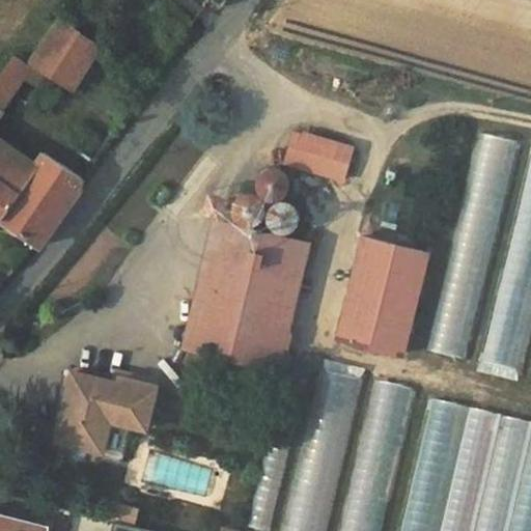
[(50,72),(74,88),(100,49),(60,19),(32,60),(34,61),(50,72)]
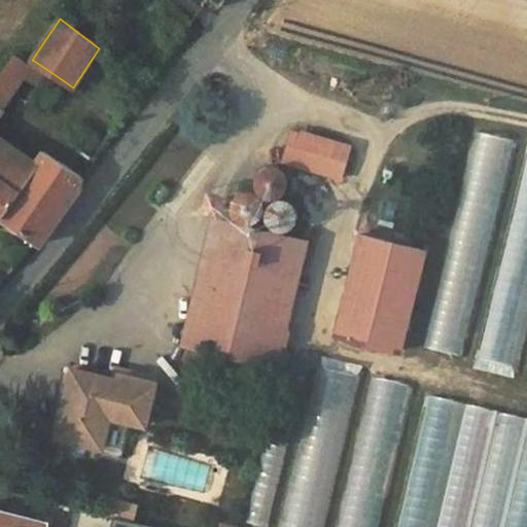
[(19,59),(24,62),(27,57),(22,53),(19,59)]
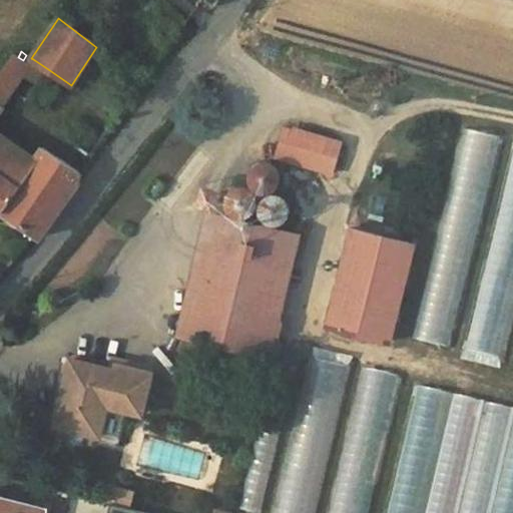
[(0,71),(0,100),(3,102),(24,73),(30,64),(23,60),(18,57),(13,54),(0,71)]
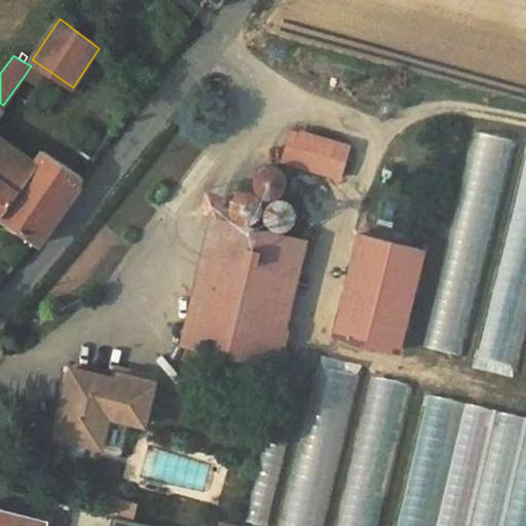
[(31,66),(25,75),(40,85),(49,71),(34,61),(31,66)]
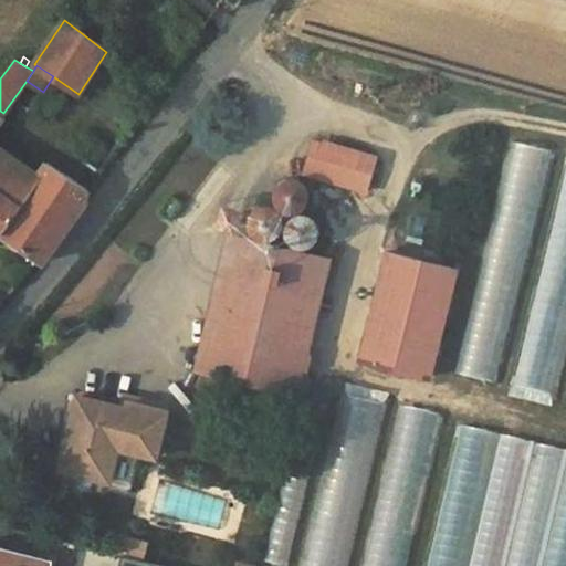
[(316,140),(307,174),(365,190),(375,157),(316,140)]
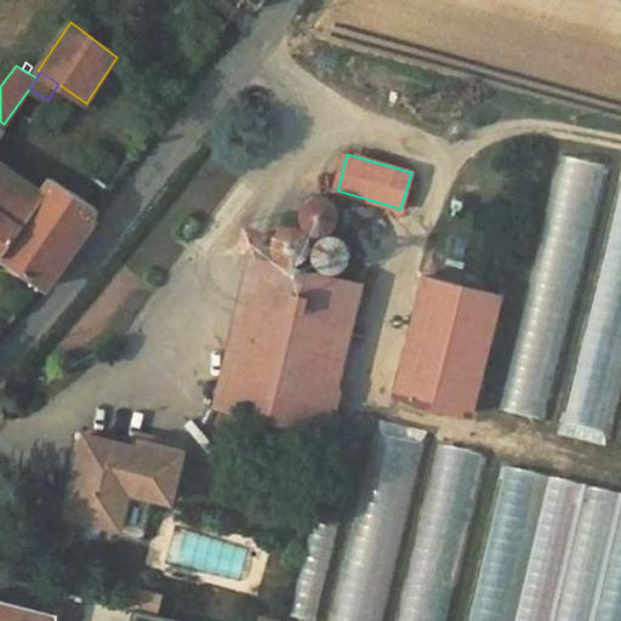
[(560,160),(559,188),(580,188),(580,201),(599,201),(602,161),(560,160)]
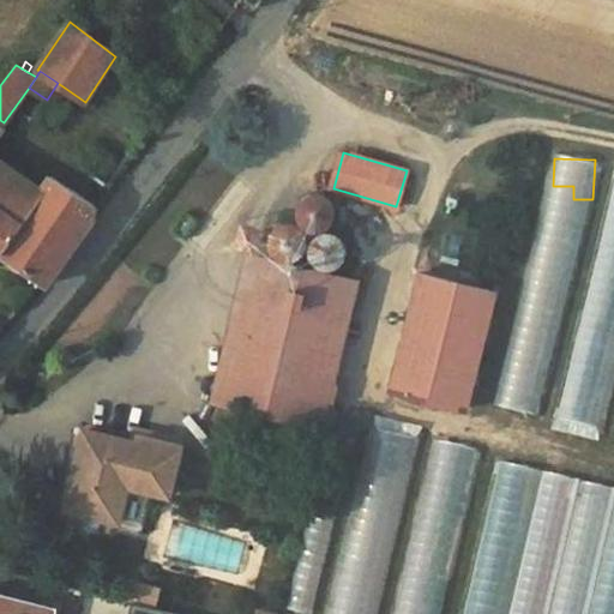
[(43,188),(0,160),(0,211),(18,224),(43,188)]
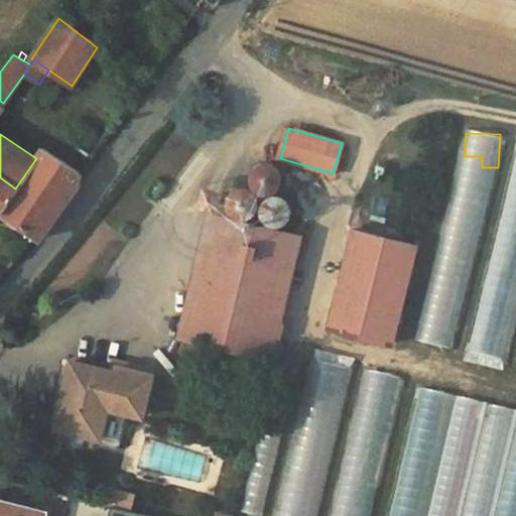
[(82,174),(42,148),(36,158),(15,188),(0,177),(0,212),(39,239),(80,183),(82,174)]
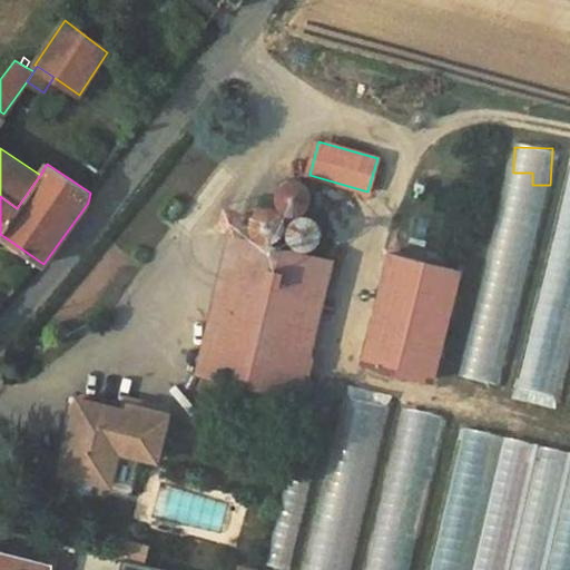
[(226,205),(216,227),(236,237),(247,216),(226,205)]
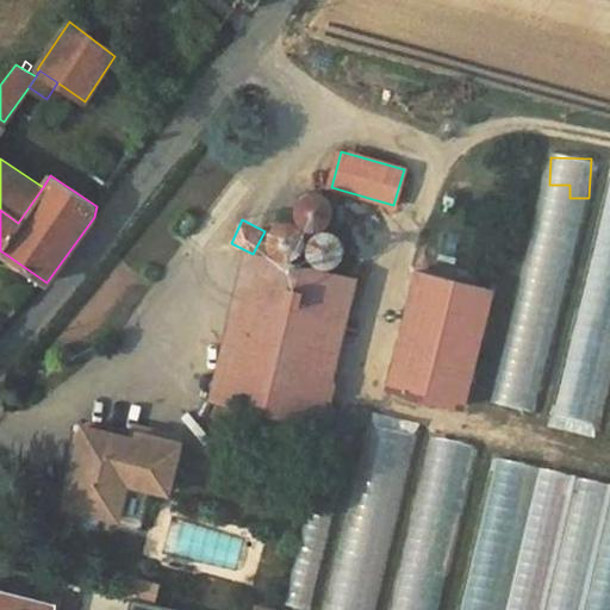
[(201,377),(197,394),(322,424),(355,281),(247,255),(216,380),(201,377)]
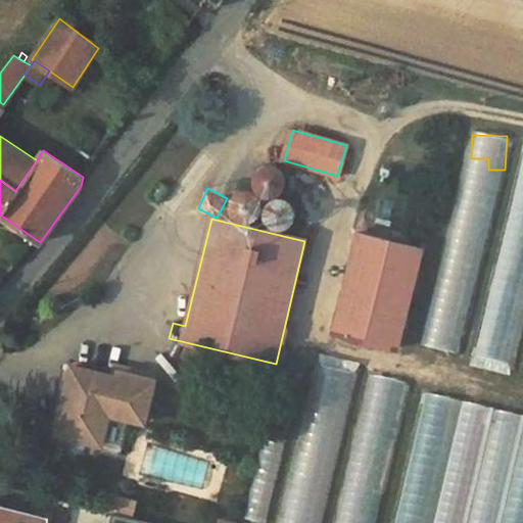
[(357,234),(333,334),(398,349),(422,250),(357,234)]
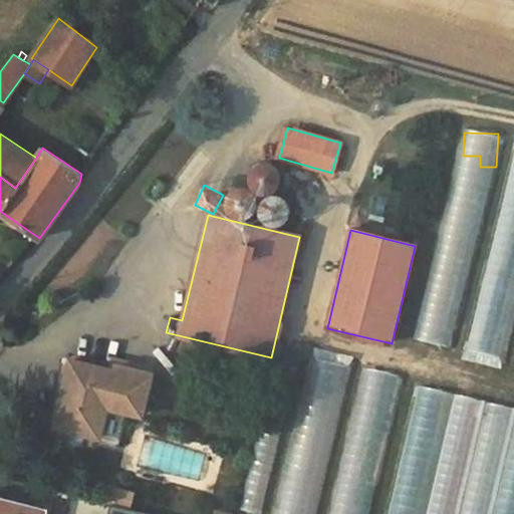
[(513,269),(488,264),(470,351),(503,358),(513,304),(513,269)]
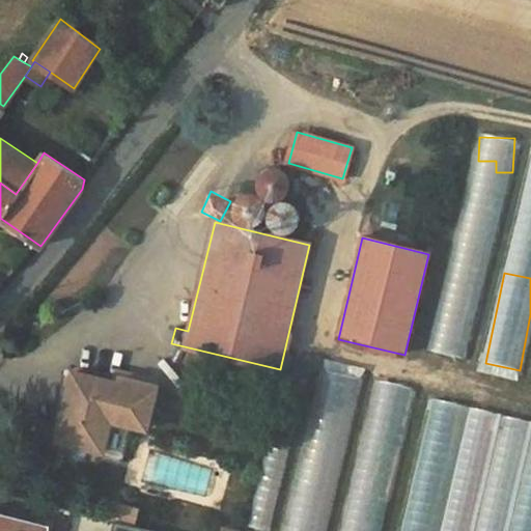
[(477,304),(441,297),(429,348),(465,357),(477,304)]
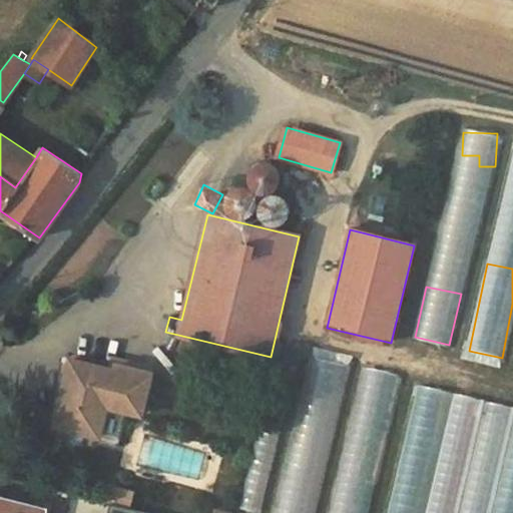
[(307,512),(347,366),(311,357),(274,512),(307,512)]
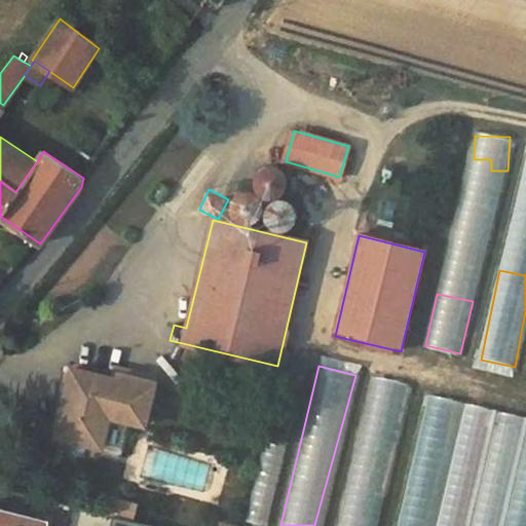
[(72,368),(55,437),(102,447),(122,452),(130,421),(145,424),(155,382),(119,374),(118,379),(72,368)]
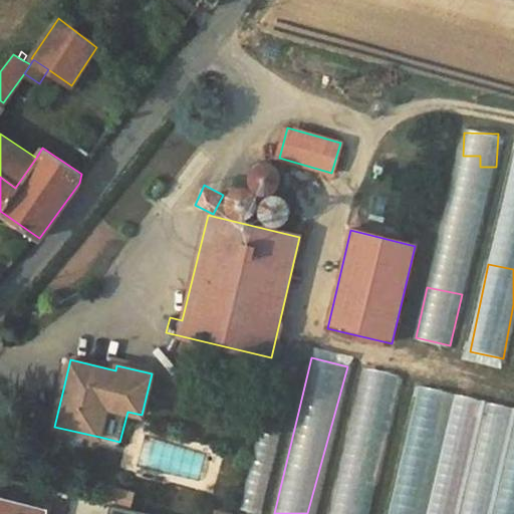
[(370,513),(399,374),(358,366),(328,513),(370,513)]
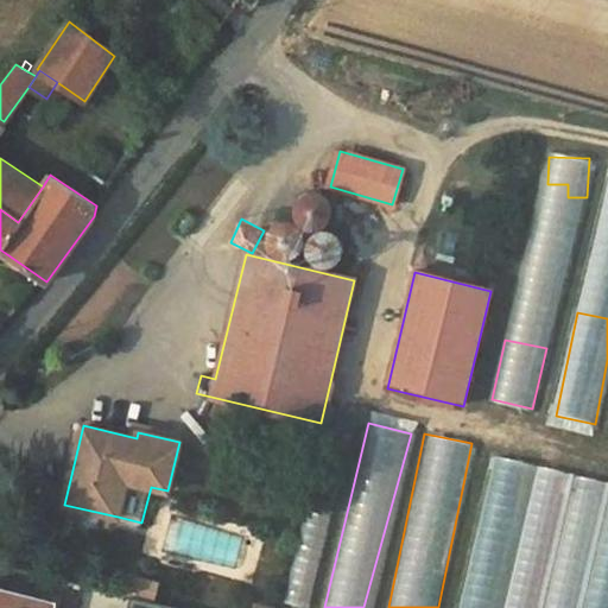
[(607,607),(607,481),(489,458),(458,607),(607,607)]
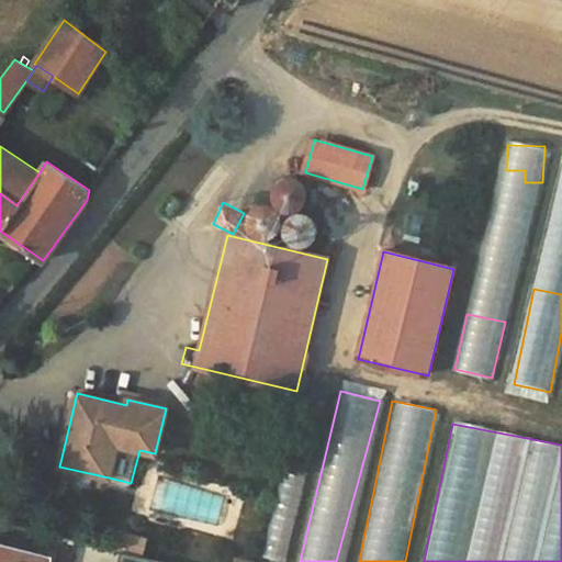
[(280,490),(263,555),(283,561),(300,494),(280,490)]
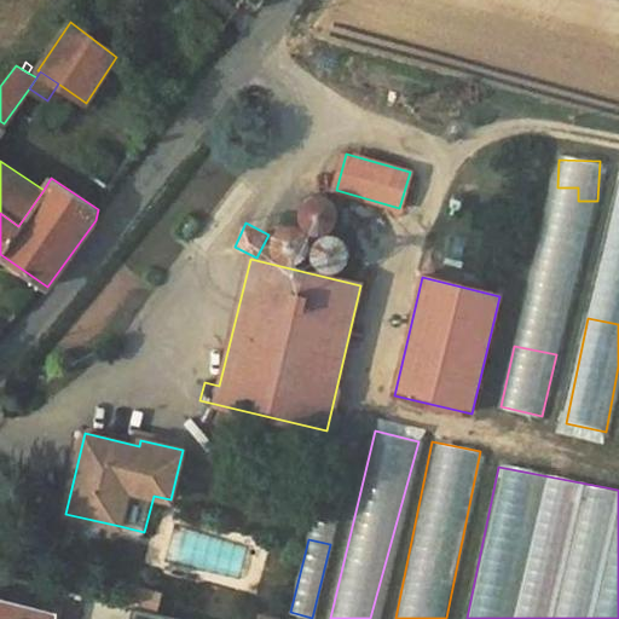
[(0,600),(0,618),(55,618),(56,614),(0,600)]
